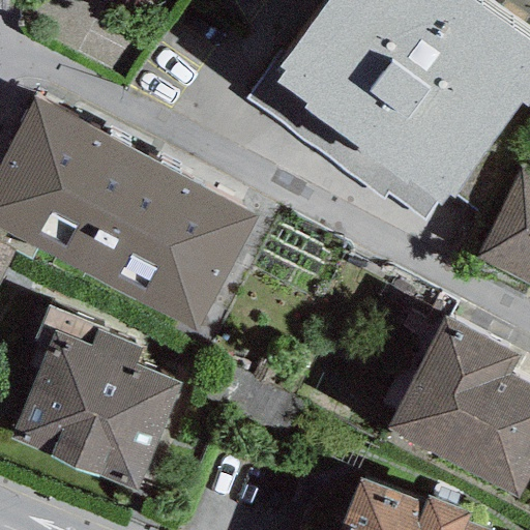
[(529,42),(470,0),(327,0),(277,68),(271,64),(246,99),(384,198),(386,195),(422,221),(435,203),(440,206),(447,196),(452,200),(520,107),(525,110),(529,101),(529,42)]
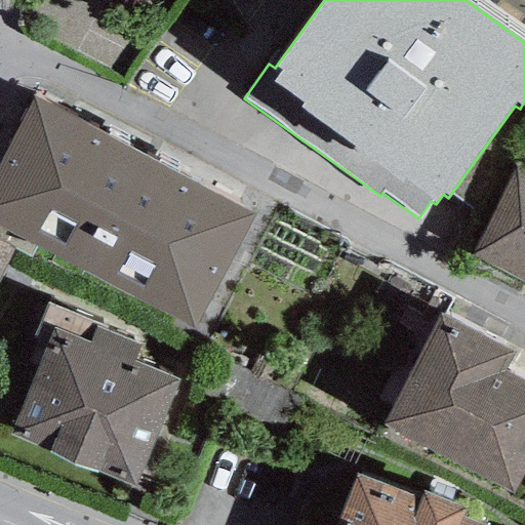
[(254,214),(33,97),(0,159),(0,227),(193,329),(254,214)]
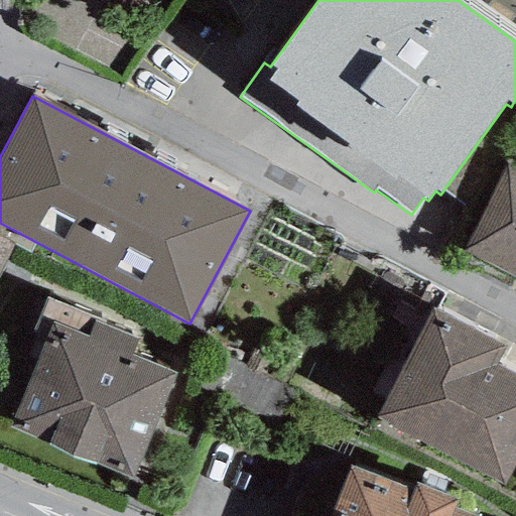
[(515,170),(508,166),(463,252),(515,279),(515,170)]
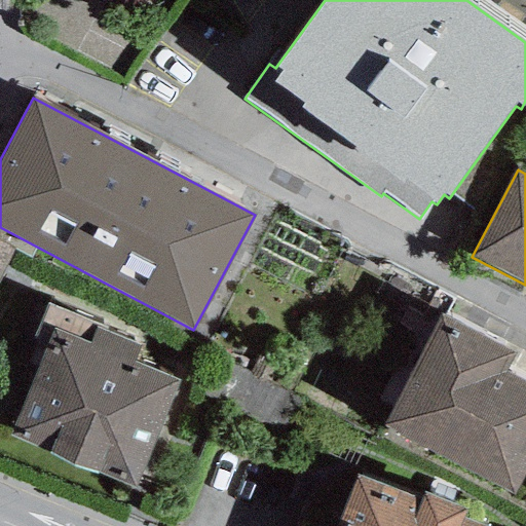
[(0,270),(12,248),(0,240),(0,270)]
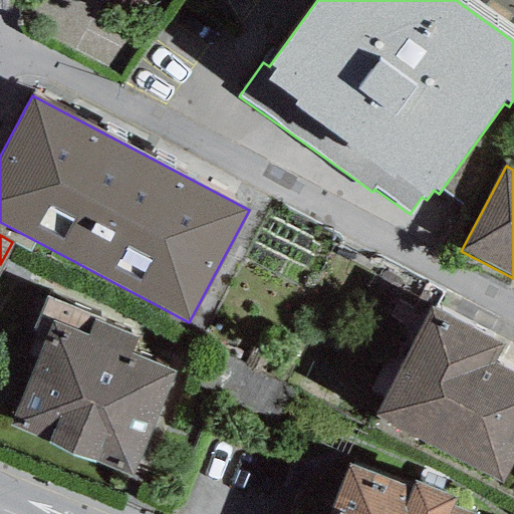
[(105,320),(47,296),(33,330),(46,335),(8,425),(133,477),(176,372),(131,354),(138,337),(104,323),(105,320)]
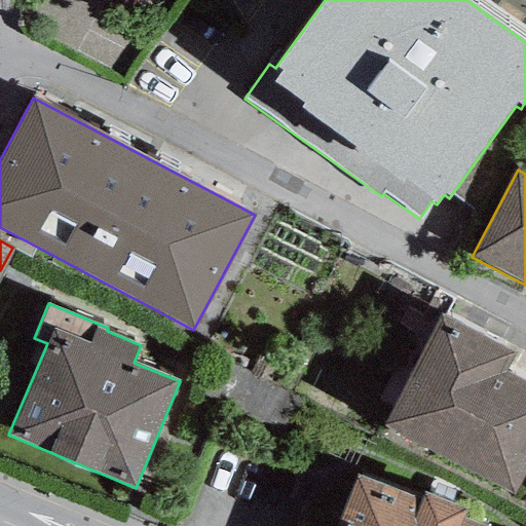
[(516,352),(442,314),(382,429),(513,496),(525,471),(525,382),(505,372),(516,352)]
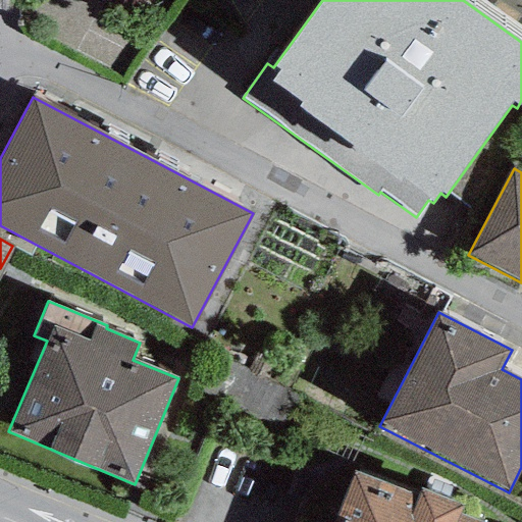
[(480,521),(353,473),(333,521),(480,521)]
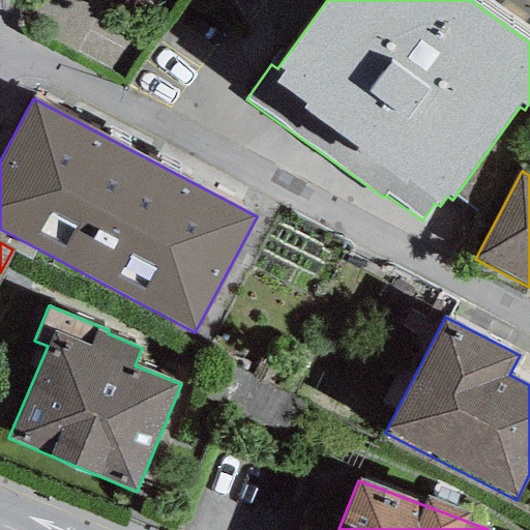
All buildings are outlined.
